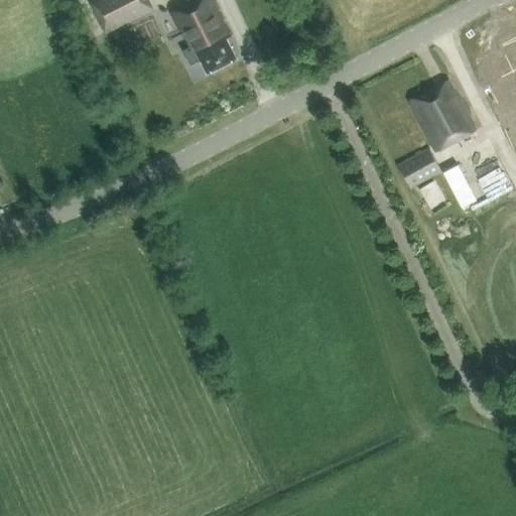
[(91,1),(105,31),(154,8),(150,0),(90,0),(91,1)]
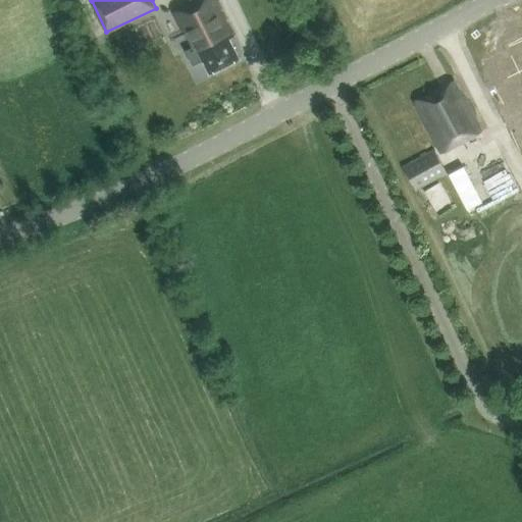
[(228,38),(232,36),(213,0),(198,0),(173,13),(191,49),(185,52),(192,66),(203,61),(209,74),(239,59),(228,38)]
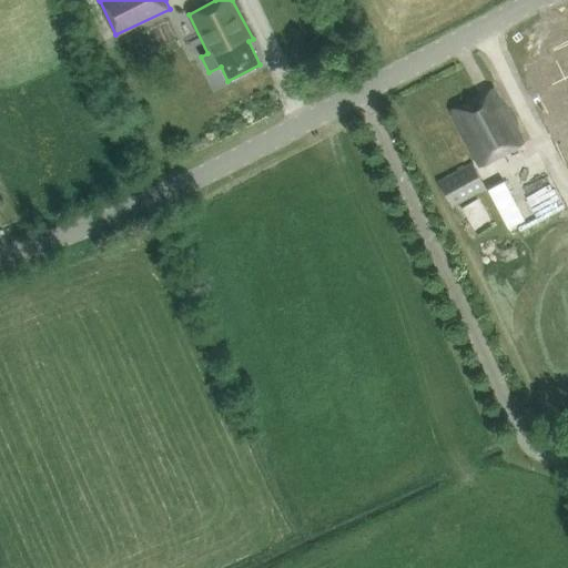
[(527,123),(554,174),(567,166),(567,139),(567,135),(567,134),(567,79),(553,88),(566,113),(557,118),(553,110),(527,123)]
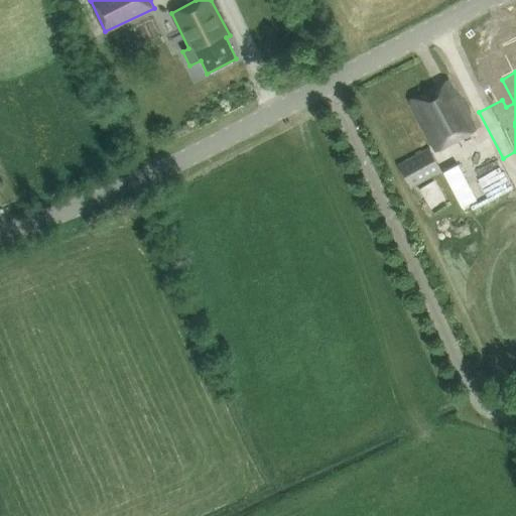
[(434,150),(474,128),(448,79),(409,101),(434,150)]
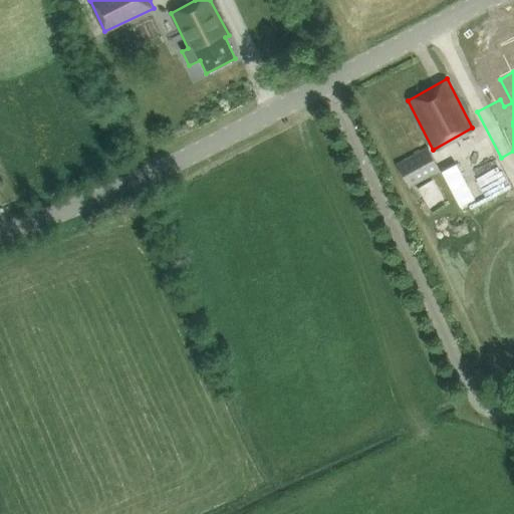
[(427,147),(396,164),(408,187),(439,171),(427,147)]
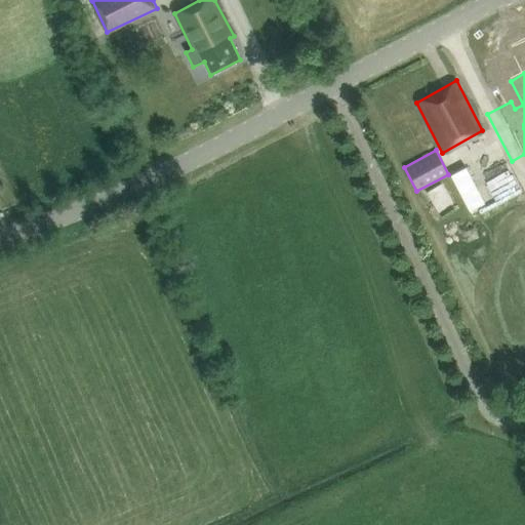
[(467,167),(452,174),(470,211),(485,204),(467,167)]
